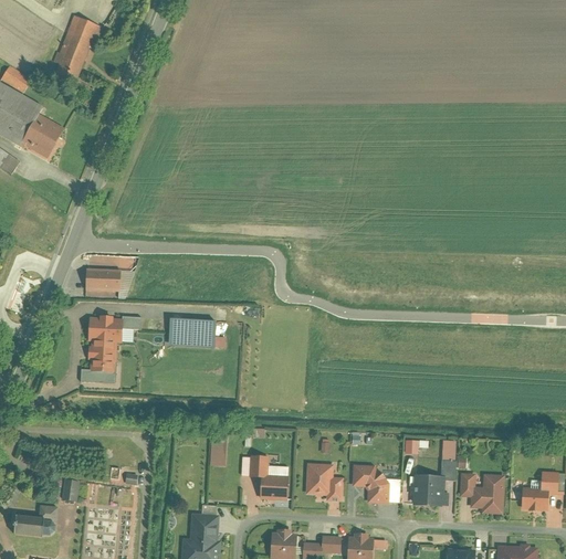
[(59,63),(55,71),(77,80),(101,25),(72,13),(52,60),(59,63)]
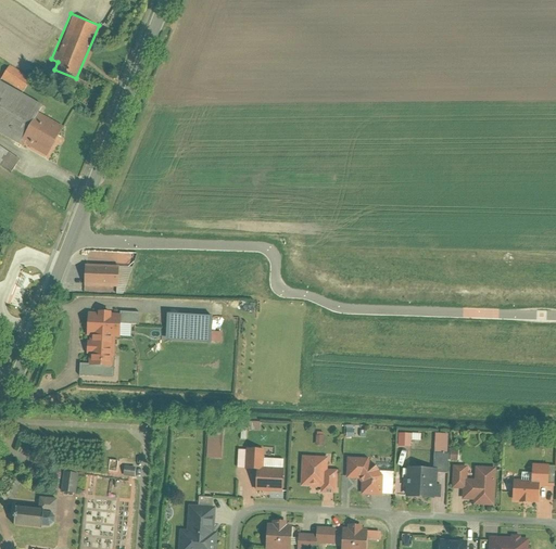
[(8,59),(0,69),(0,72),(21,86),(28,74),(8,59)]
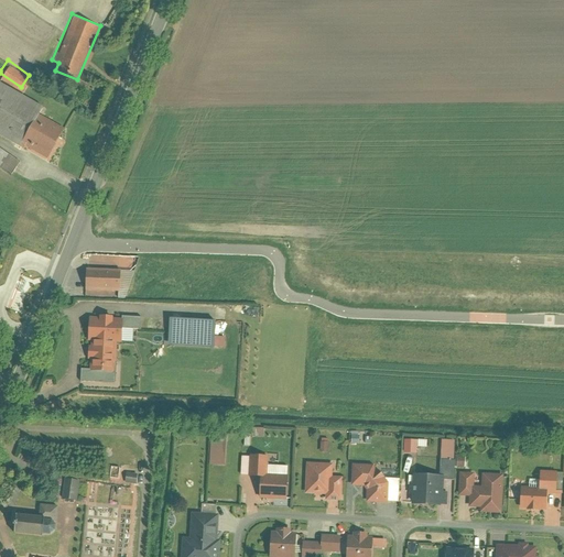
[(45,104),(0,78),(0,131),(49,159),(66,126),(41,112),(45,104)]
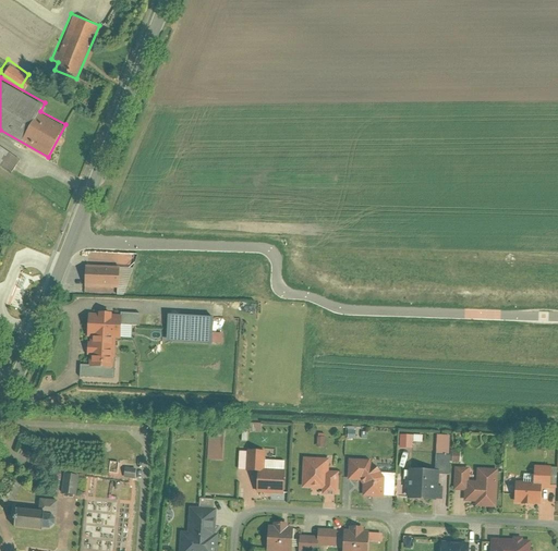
[(0,159),(11,166),(17,152),(0,142),(0,159)]
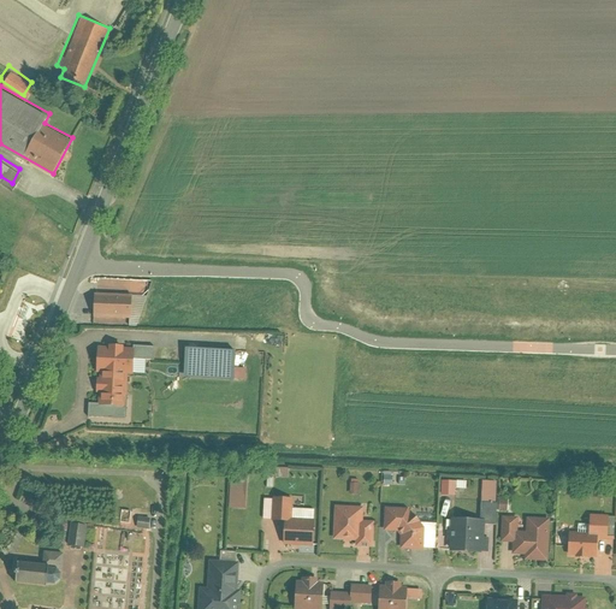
[(131,291),(93,290),(92,318),(131,319),(131,291)]
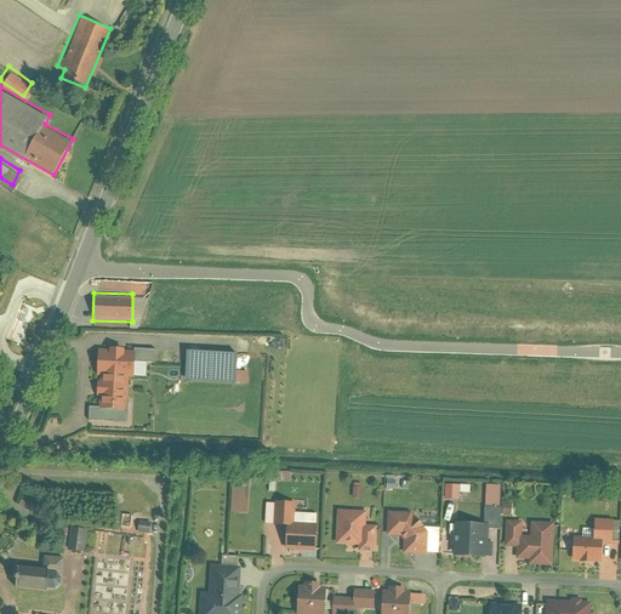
[(135,348),(97,347),(95,374),(100,374),(98,408),(126,409),(127,374),(134,374),(135,348)]
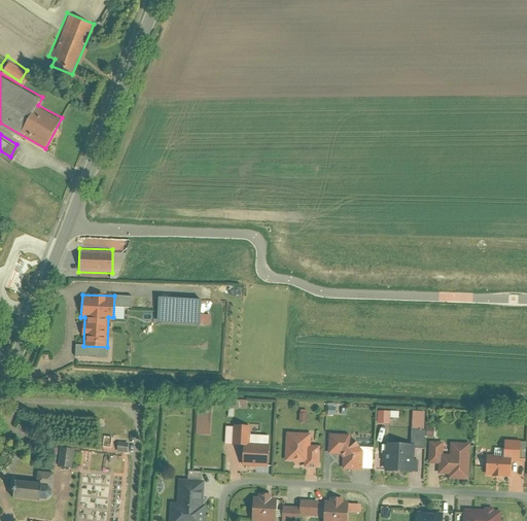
[(202,299),(157,296),(155,321),(200,323),(202,299)]
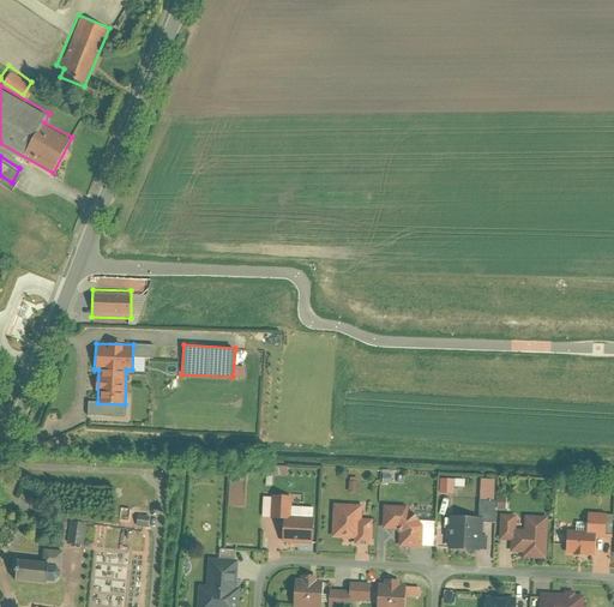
[(271,458),(271,469),(287,469),(287,460),(271,458)]
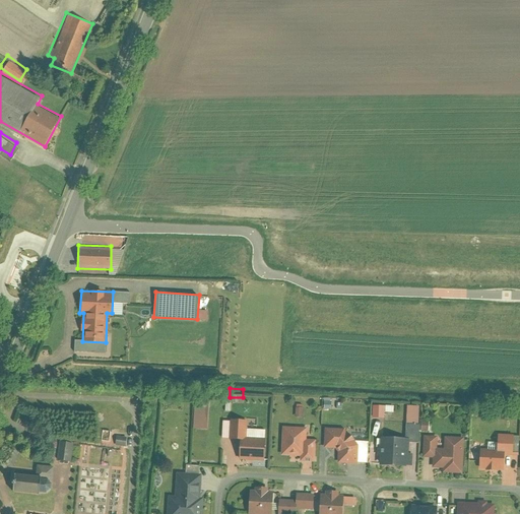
[(295,398),(294,410),(302,411),(303,399),(295,398)]
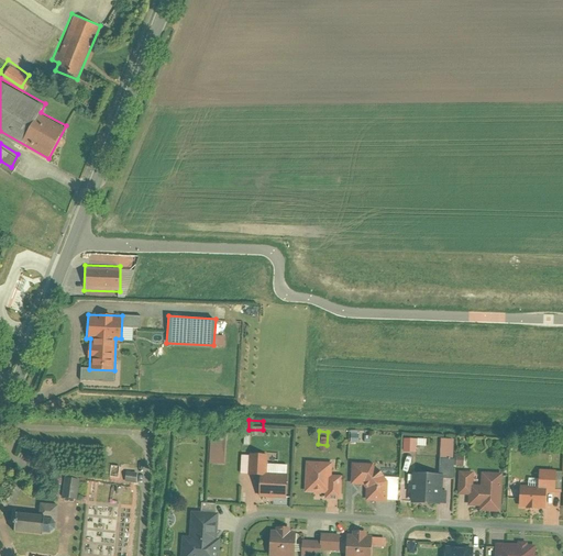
[(416,447),(416,440),(423,440),(424,433),(401,433),(401,447),(416,447)]
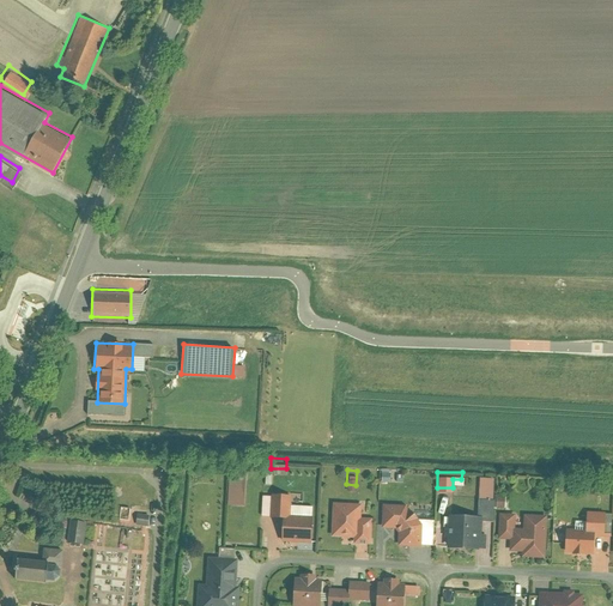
[(226,473),(226,498),(243,498),(243,473),(226,473)]
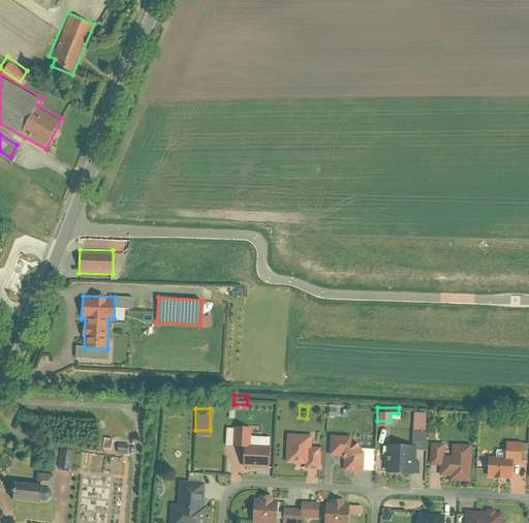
[(244,447),(243,466),(269,467),(270,444),(250,443),(251,427),(234,426),(232,445),(244,447)]
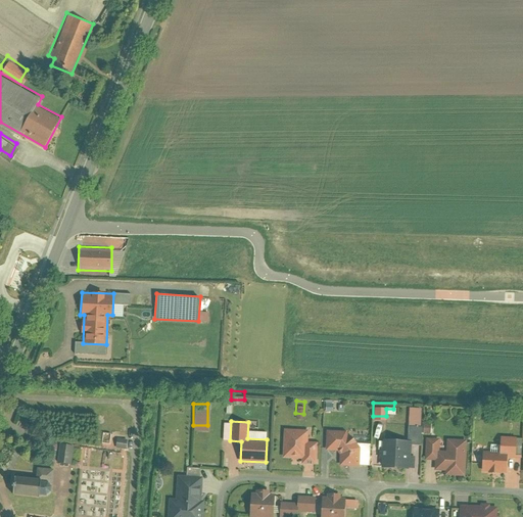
[(307,428),(283,427),(282,457),(301,458),(301,463),(317,464),(318,440),(307,440),(307,428)]
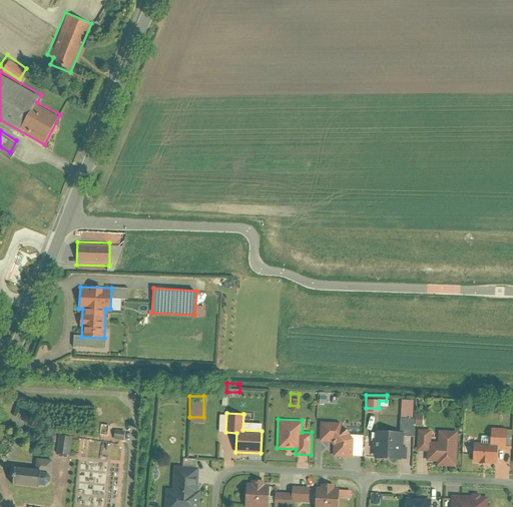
[(339,421),(320,421),(320,441),(330,441),(333,445),(333,455),(353,455),(353,436),(339,421)]
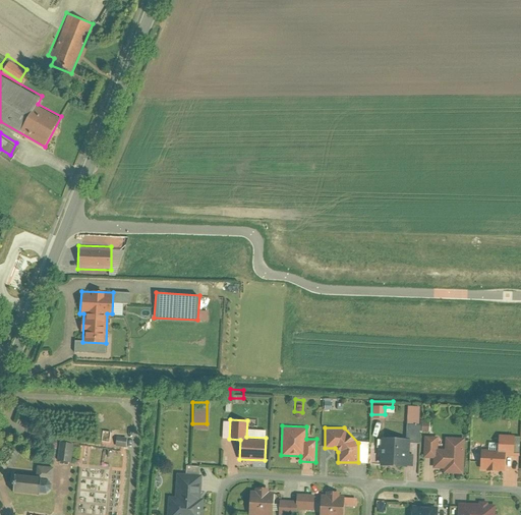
[(124,442),(125,432),(113,430),(112,440),(124,442)]
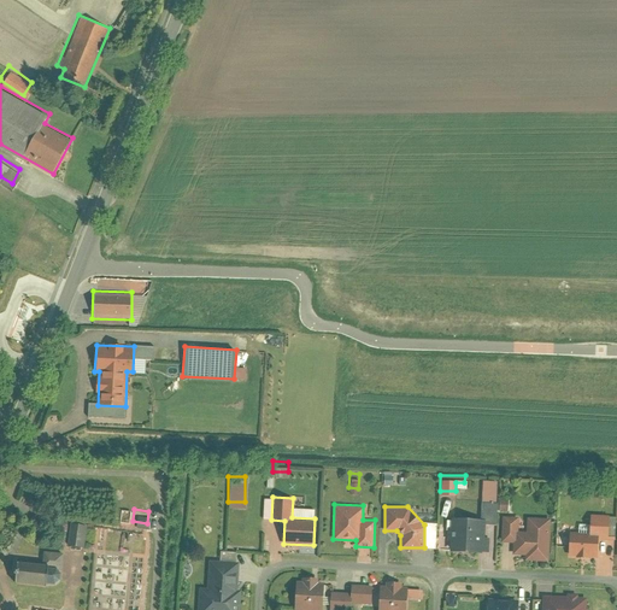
[(570,531),(569,552),(583,553),(583,558),(599,558),(599,539),(610,539),(611,514),(589,512),(589,531),(570,531)]
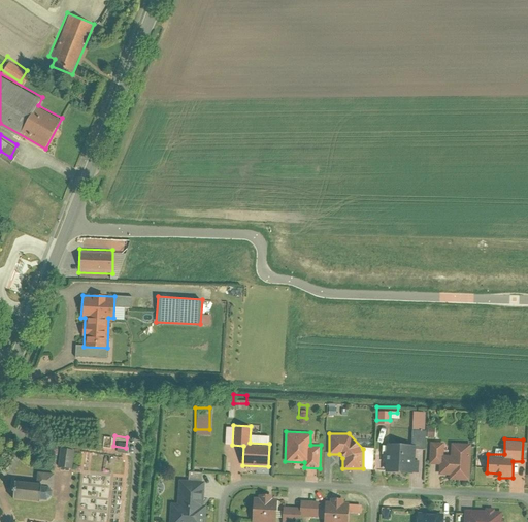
[(443,439),(429,439),(428,462),(439,462),(439,472),(451,472),(451,479),(469,479),(470,442),(451,442),(451,452),(443,452),(443,439)]
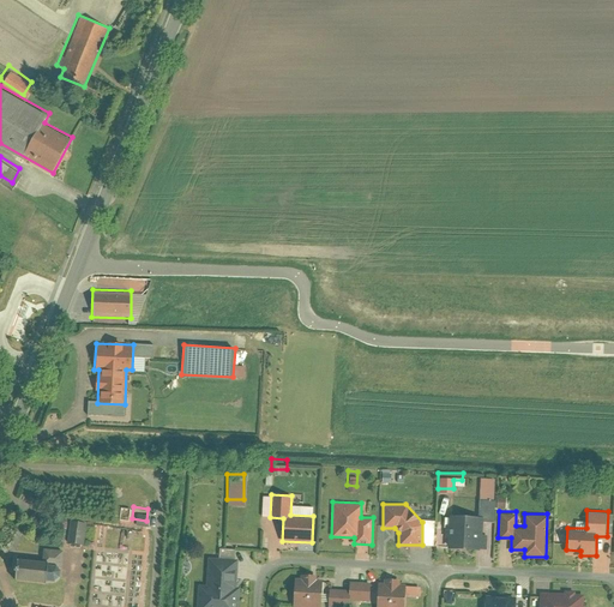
[(483,514),(445,512),(444,548),(480,550),(480,546),(487,547),(487,530),(482,530),(483,514)]
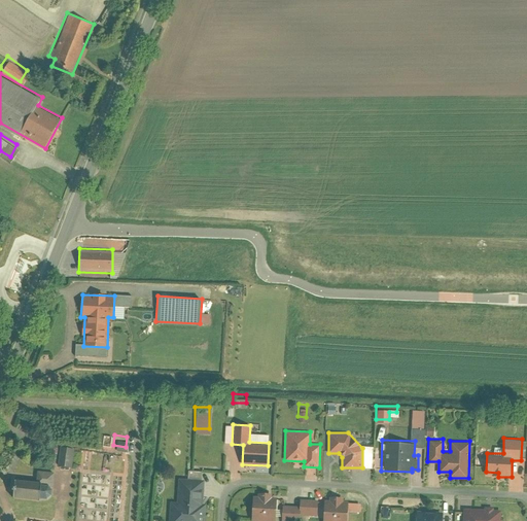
[(72,443),(58,442),(57,461),(70,462),(72,443)]
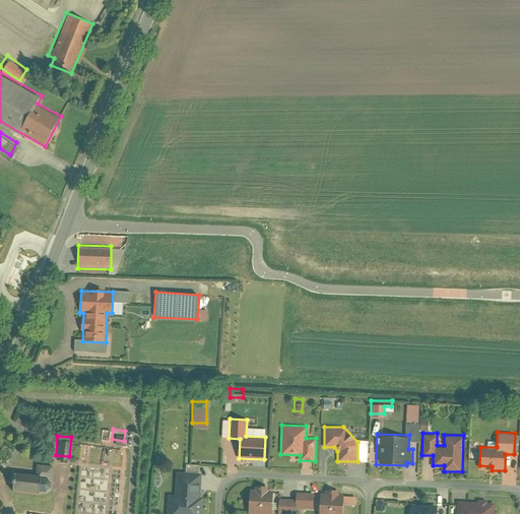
[(36,475),(15,474),(14,491),(47,493),(51,490),(52,465),(37,464),(36,475)]
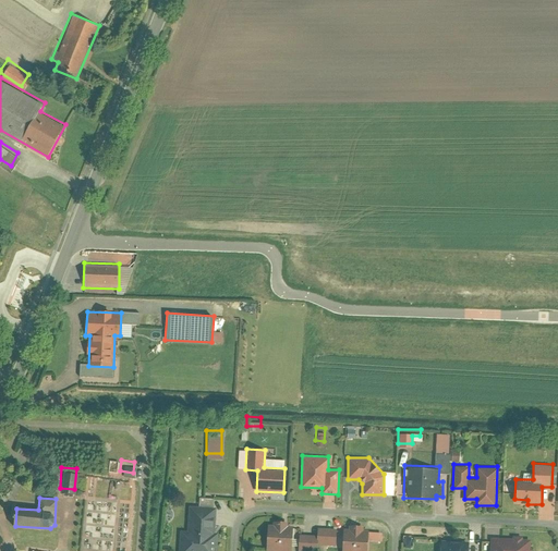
[(216,505),(189,504),(186,526),(176,526),(173,550),(217,550),(218,531),(214,531),(216,505)]
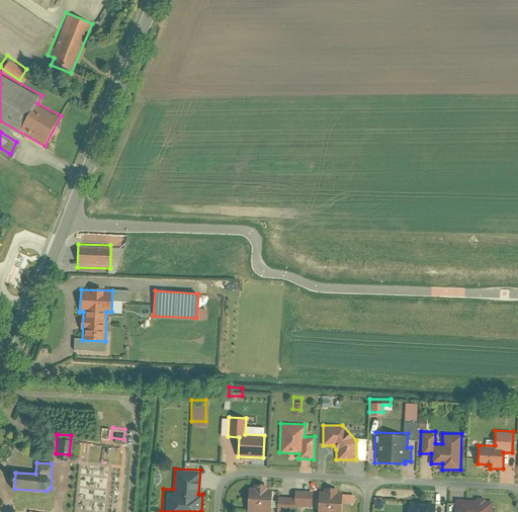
[(248,486),(247,511),(268,511),(271,511),(272,488),(266,488),(266,485),(257,485),(257,486),(248,486)]
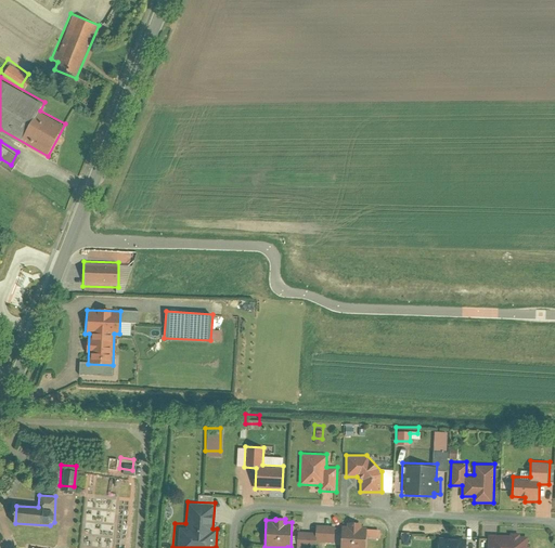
[(341,524),(340,547),(365,547),(366,525),(362,525),(362,523),(348,522),(348,524),(341,524)]
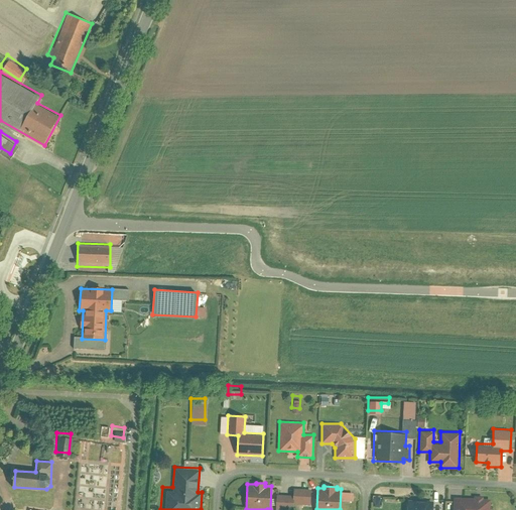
[(475,496),(454,495),(452,509),(490,509),(491,497),(484,497),(484,493),(475,493),(475,496)]
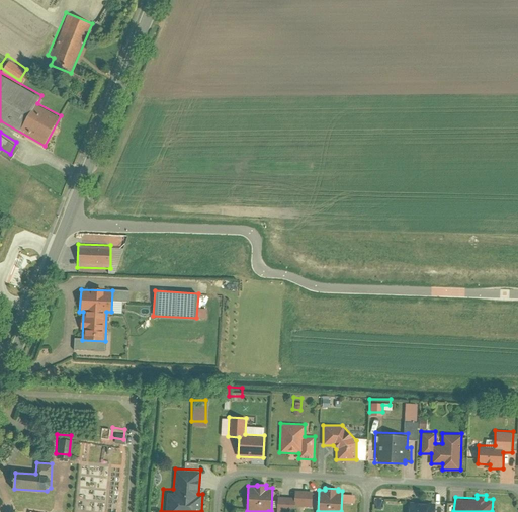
[(434,511),(435,500),(407,499),(405,511),(434,511)]
